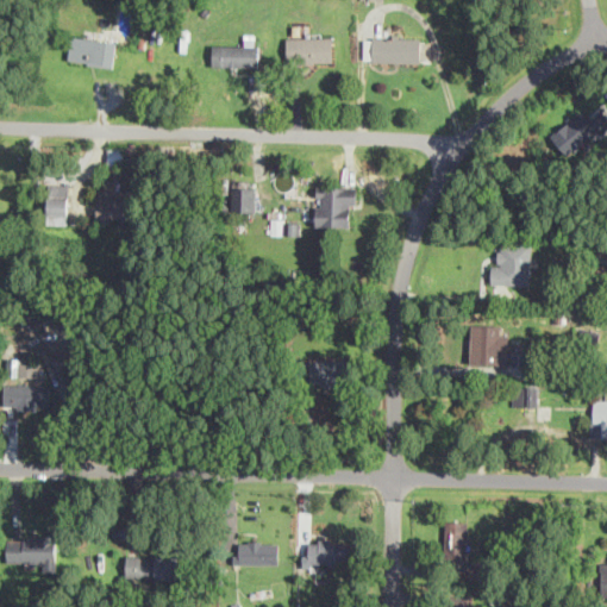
[(112,67),(114,42),(69,37),(67,62),(112,67)]
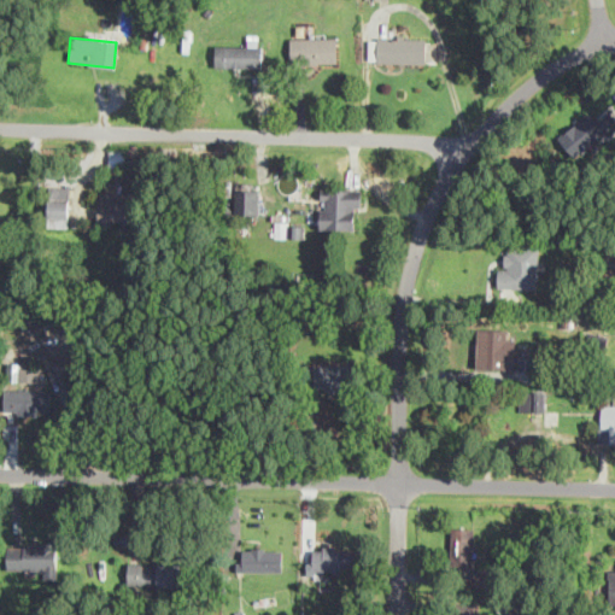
[(214,68),(259,68),(259,37),(247,37),(247,47),(214,47),(214,68)]
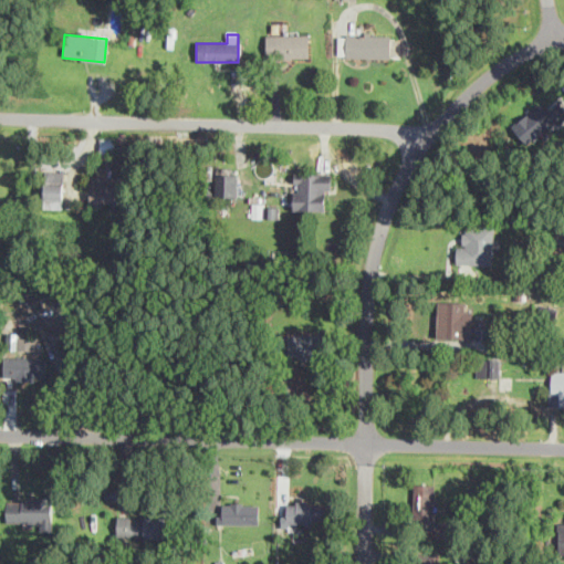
[(389,59),(389,34),(338,34),(338,59),(389,59)]
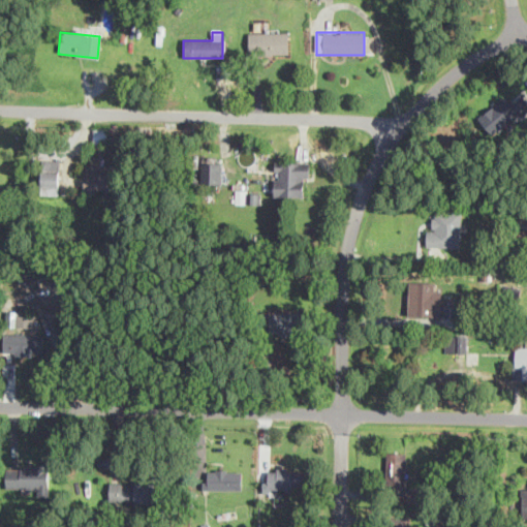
[(288,33),(247,33),(247,55),(288,55),(288,33)]
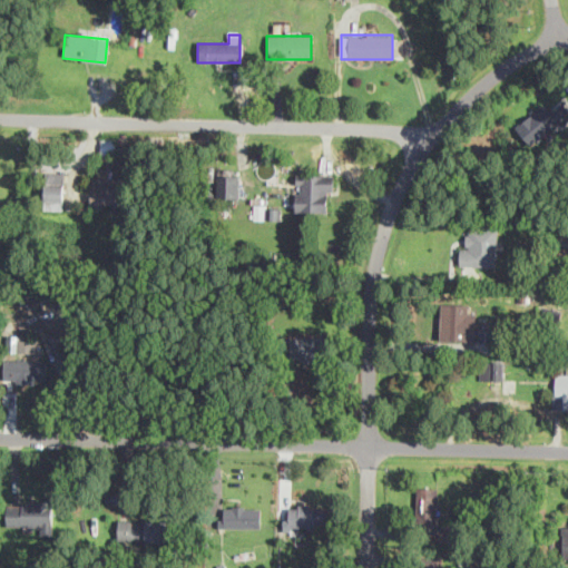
[(545,105),(513,129),(529,149),(567,118),(567,108),(564,103),(550,113),(545,105)]
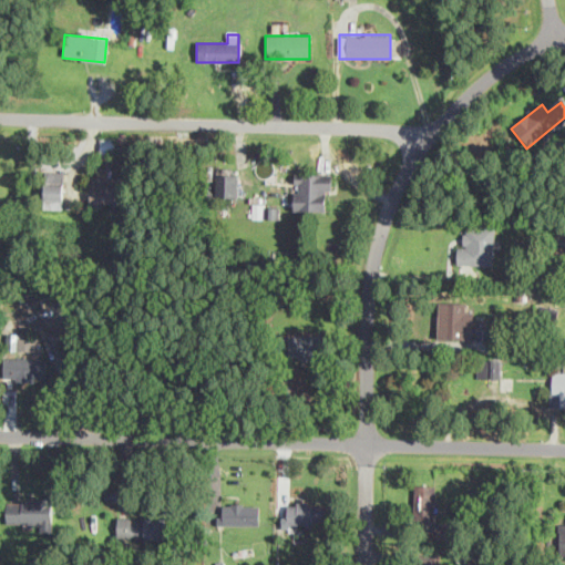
[(100,155),(113,155),(113,140),(100,140),(100,155)]
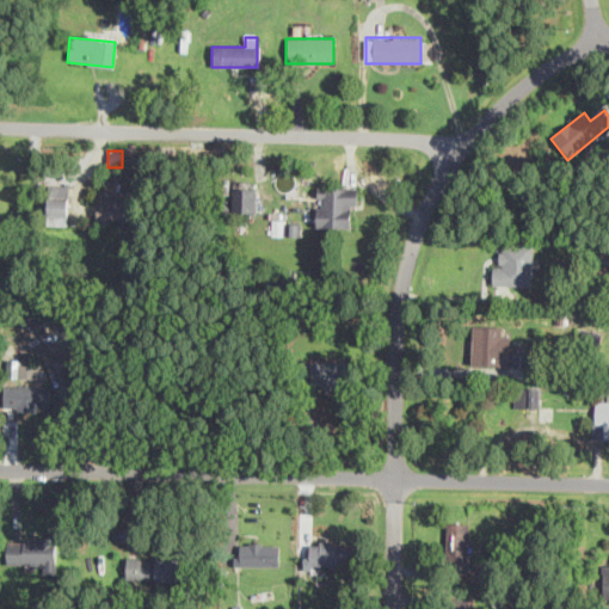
[(67,227),(67,174),(45,174),(45,227),(67,227)]
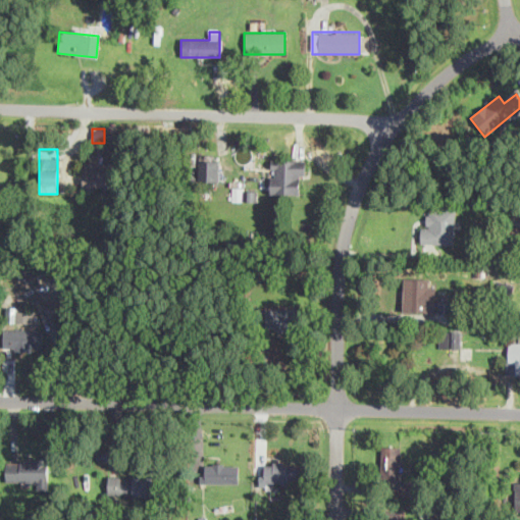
[(217,183),(217,158),(197,158),(197,183),(217,183)]
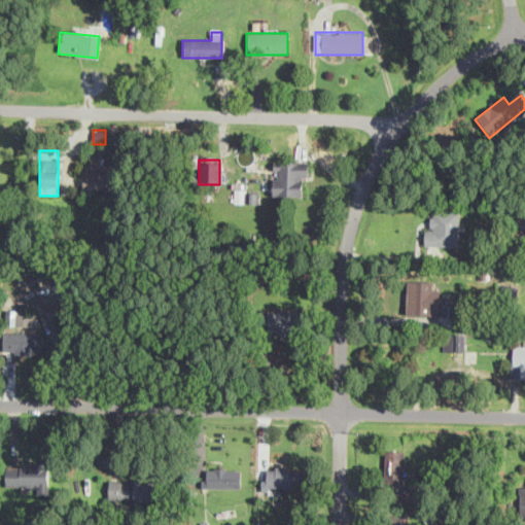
[(307,178),(307,162),(272,162),(272,197),(302,197),(302,178),(307,178)]
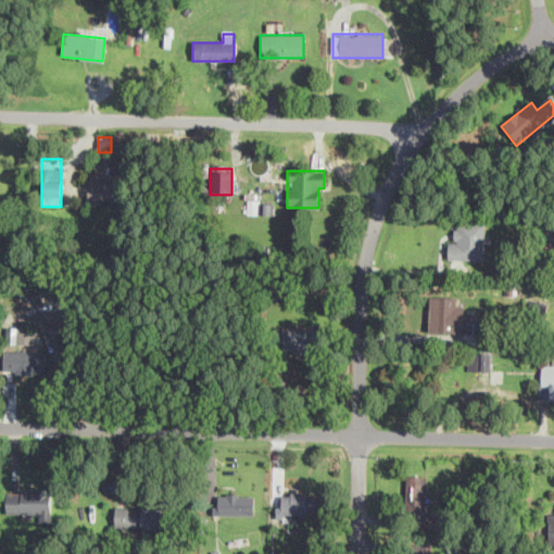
[(87,175),(87,205),(121,205),(121,175),(87,175)]
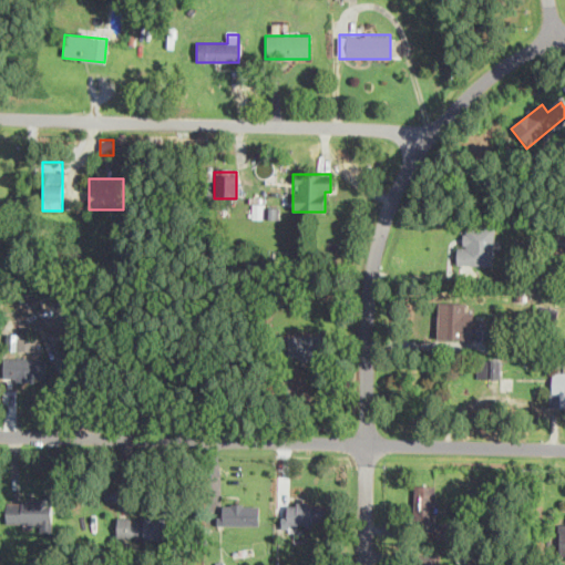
[(265,218),(265,205),(252,205),(252,218),(265,218)]
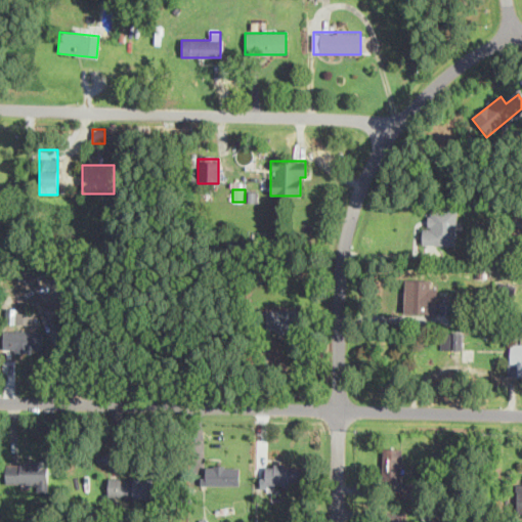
[(256,194),(248,192),(246,202),(255,203),(256,194)]
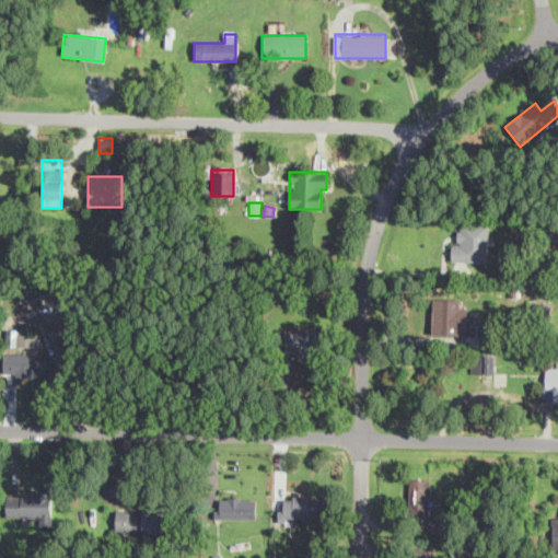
[(487,264),(487,227),(453,227),(453,264),(487,264)]
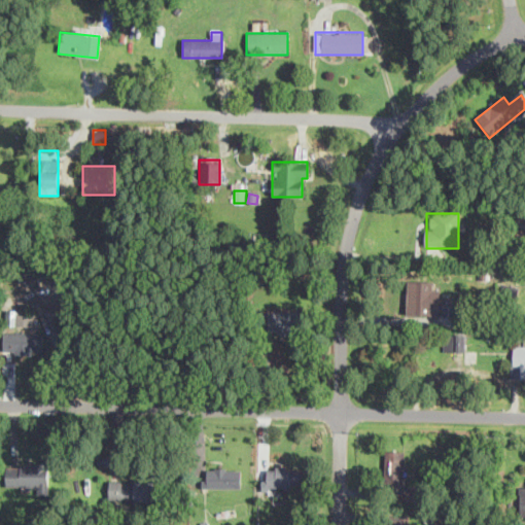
[(438,317),(438,283),(406,283),(406,317),(438,317)]
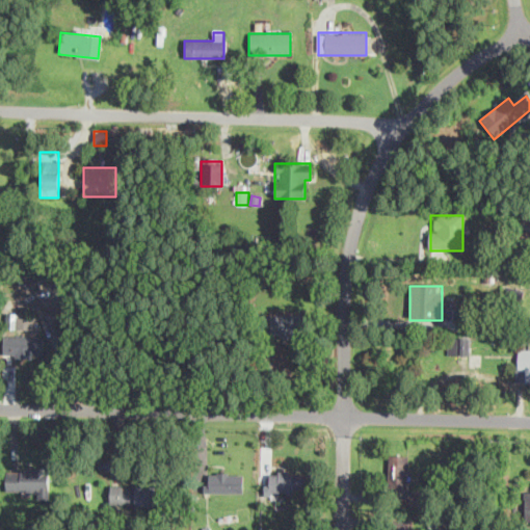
[(306,317),(269,317),(269,337),(306,337),(306,317)]
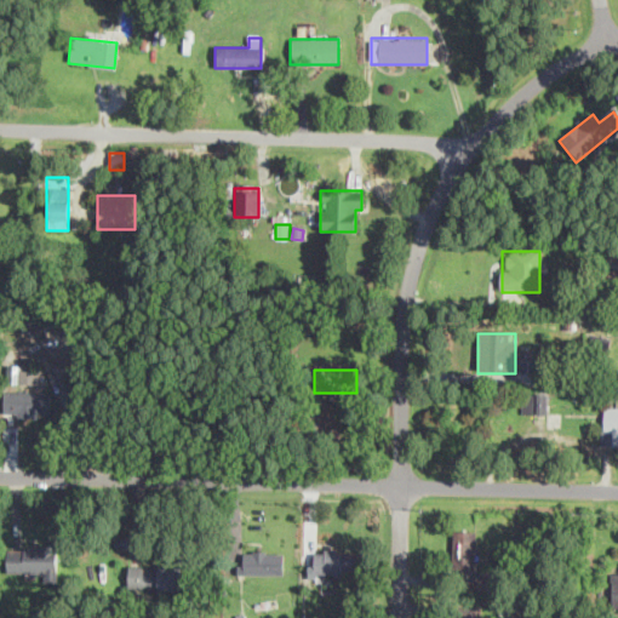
[(50,418),(50,394),(3,394),(3,418),(50,418)]
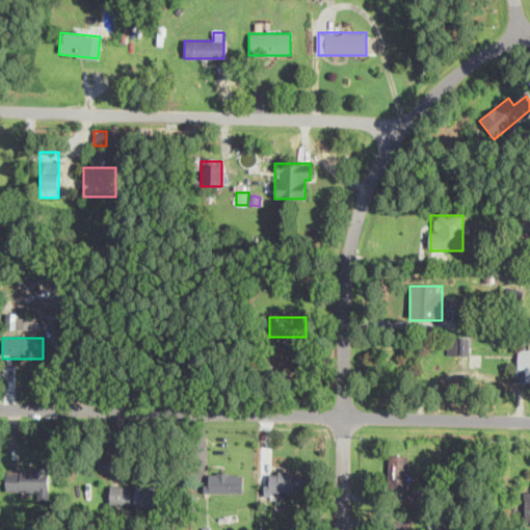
[(468,355),(468,338),(447,338),(447,355),(468,355)]
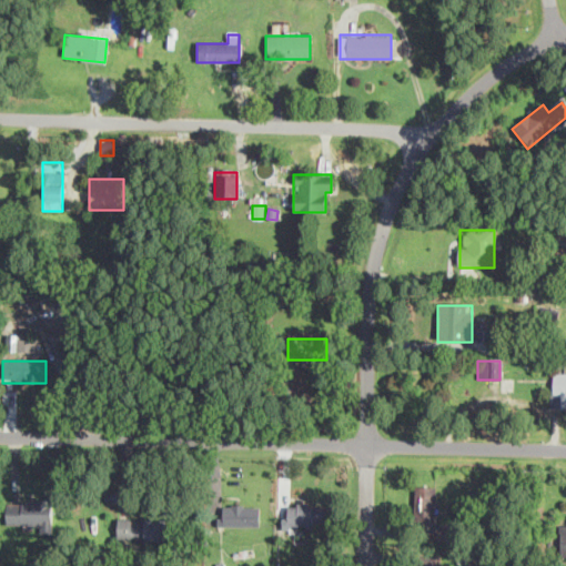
[(565,408),(565,374),(551,374),(551,408),(565,408)]
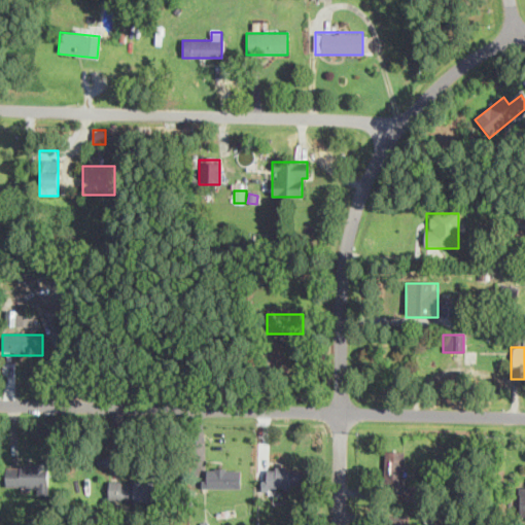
[(383,484),(403,484),(403,451),(383,451),(383,484)]
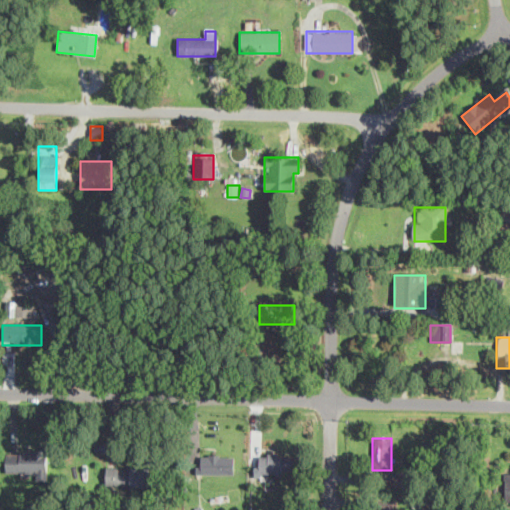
[(36,480),(46,480),(46,452),(5,452),(5,473),(36,473),(36,480)]
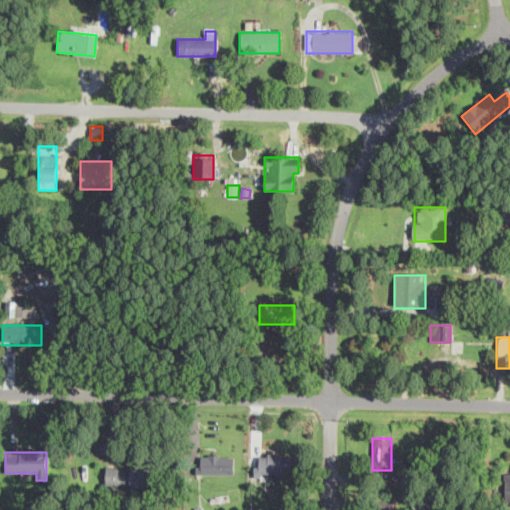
[(291,477),(291,454),(253,454),(253,477),(291,477)]
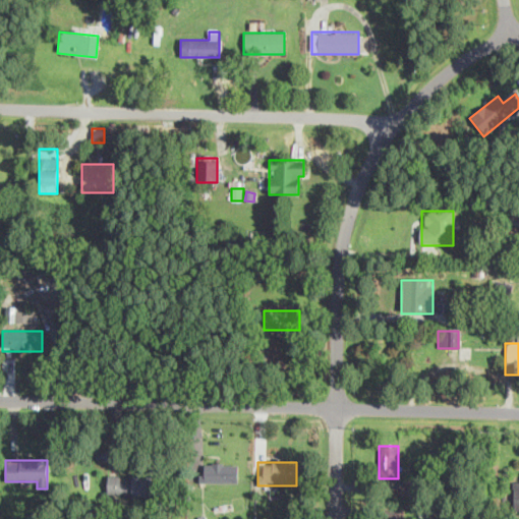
[(204,482),(236,482),(236,465),(204,465),(204,482)]
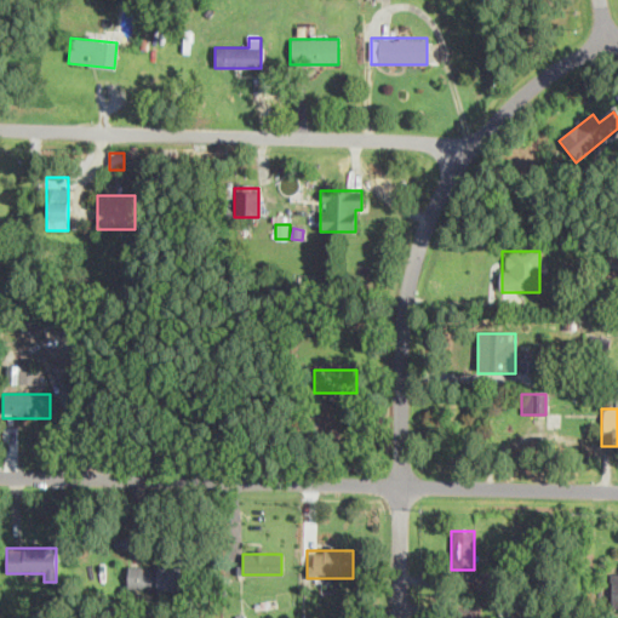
[(126,590),(179,590),(179,567),(126,567),(126,590)]
